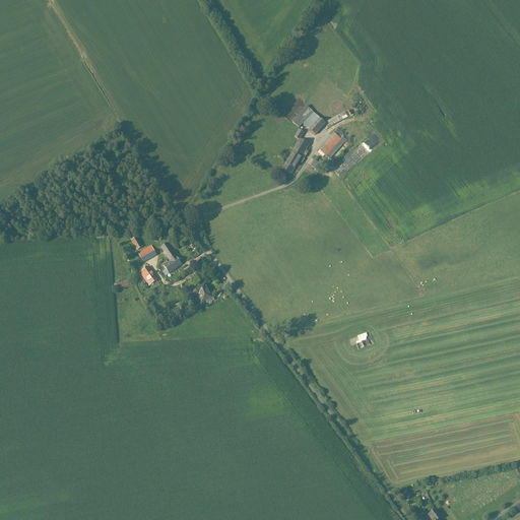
[(307,107),(293,123),(299,128),(303,124),(313,113),(307,107)]
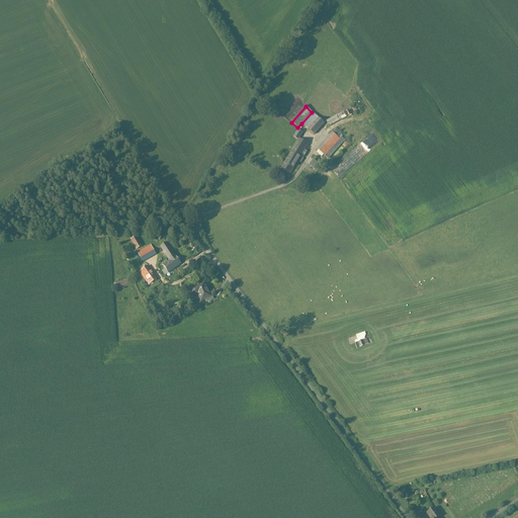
[(325,123),(312,112),(301,123),(314,135),(325,123)]
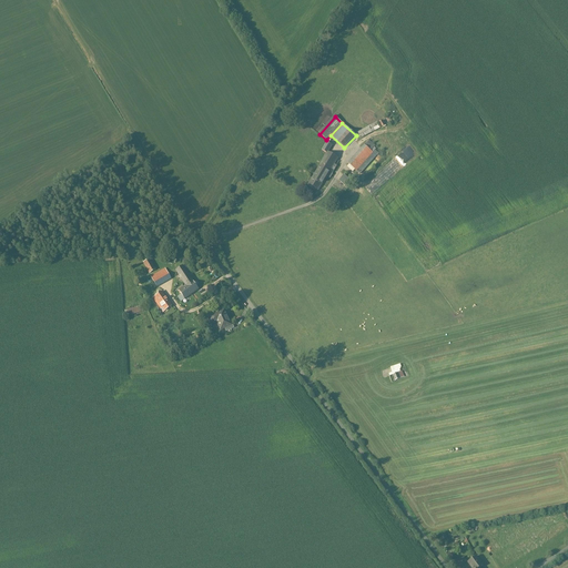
[(377,123),(358,133),(361,138),(379,128),(377,123)]
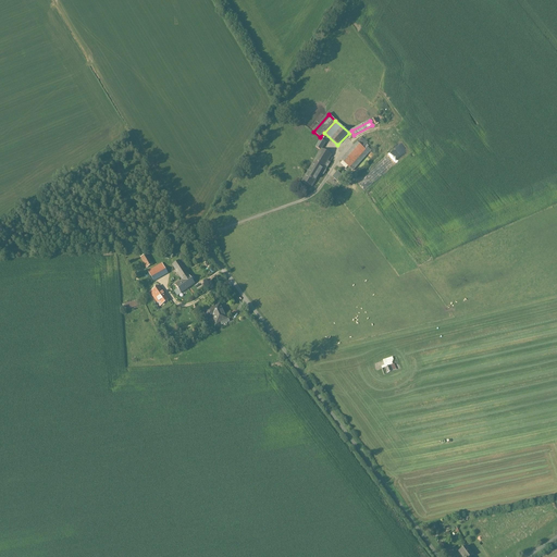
[(361,138),(342,160),(353,171),(371,150),(368,147),(369,147),(367,145),(368,144),(361,138)]
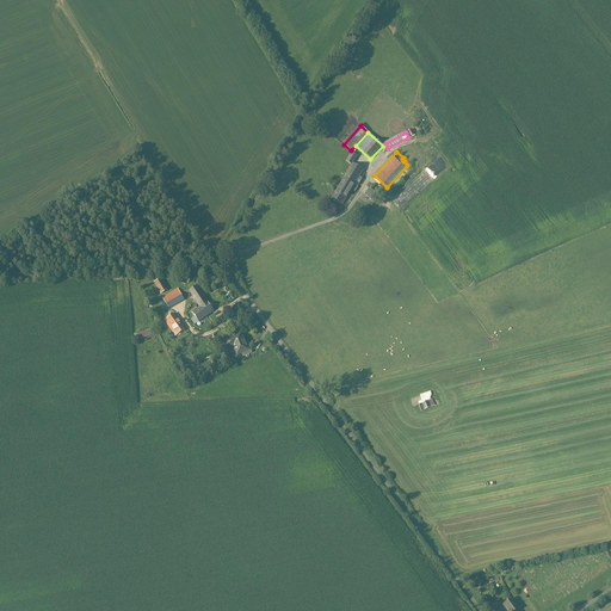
[(357,156),(352,153),(346,162),(352,165),(353,164),(357,156)]
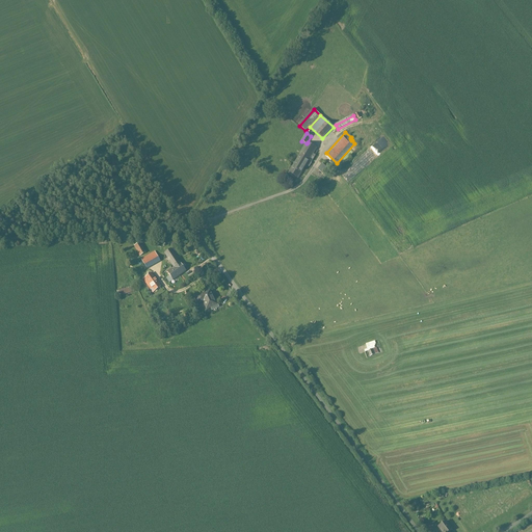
[(307,143),(302,151),(289,173),(298,178),(309,161),(311,163),(314,158),(315,156),(313,154),(317,149),(308,142),(307,143)]
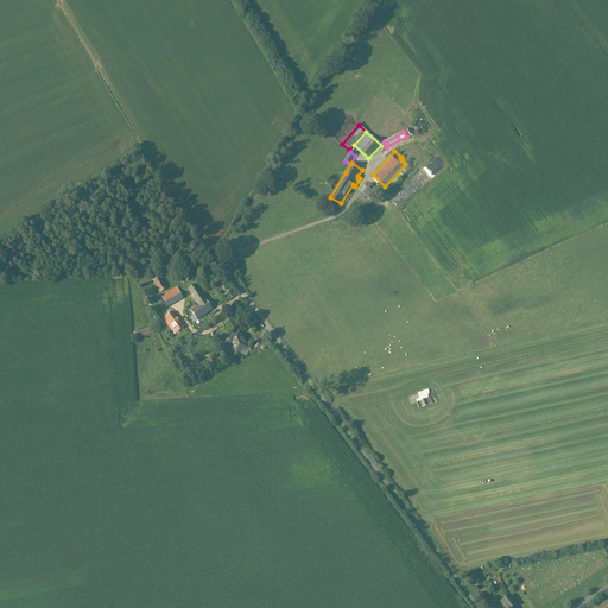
[(363,194),(371,200),(377,194),(368,188),(363,194)]
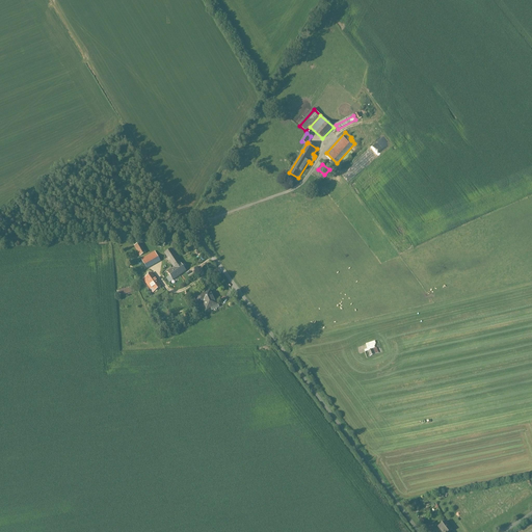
[(145,253),(139,243),(134,246),(140,257),(145,253)]
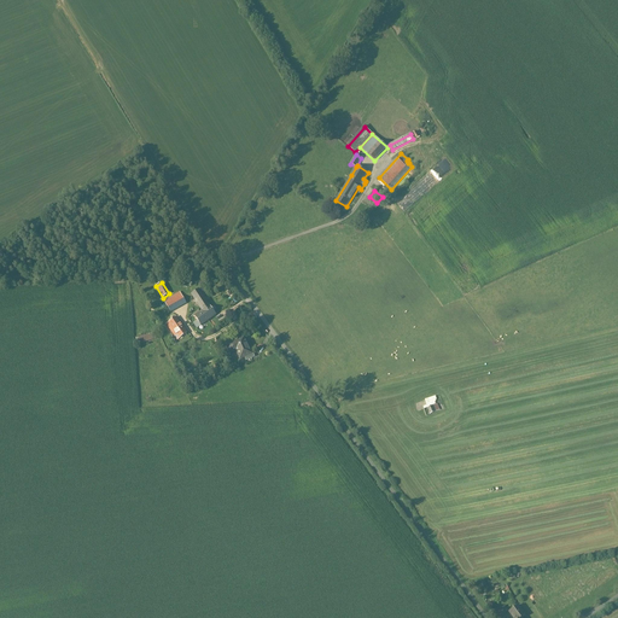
[(199,291),(198,290),(191,295),(199,308),(202,312),(197,314),(193,316),(200,325),(215,315),(215,316),(222,312),(215,299),(208,304),(202,296),(199,291)]
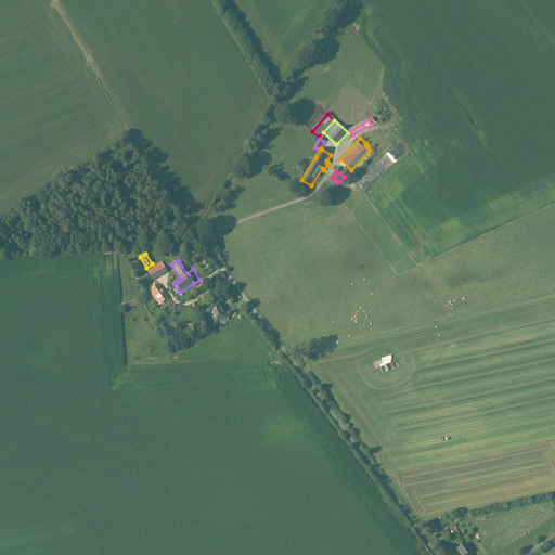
[(160,263),(146,271),(153,281),(166,272),(160,263)]
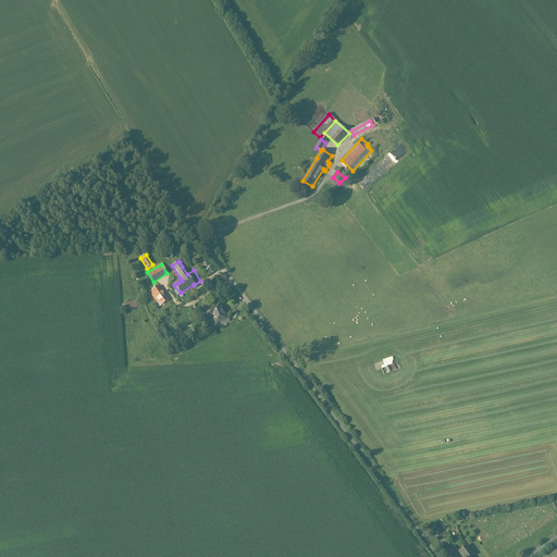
[(166,301),(157,287),(150,293),(159,306),(166,301)]
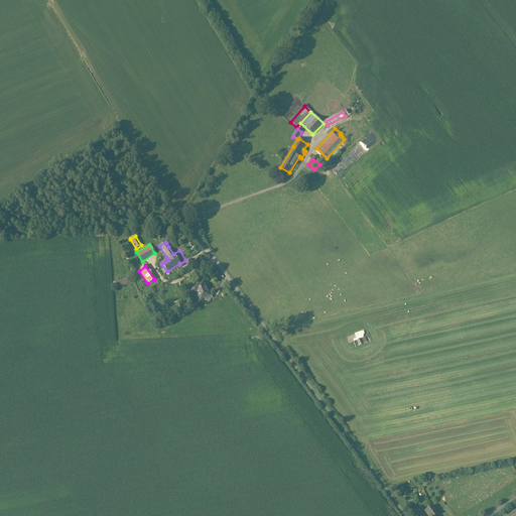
[(204,282),(188,288),(191,295),(197,293),(200,300),(204,298),(210,296),(209,295),(204,282)]
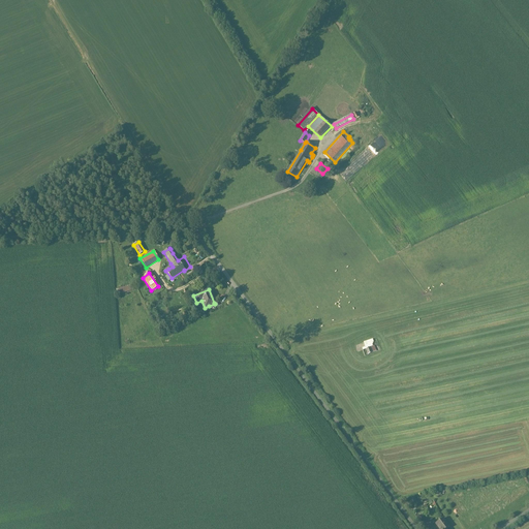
[(364,341),(365,347),(363,347),(363,349),(374,346),(373,339),(364,341)]
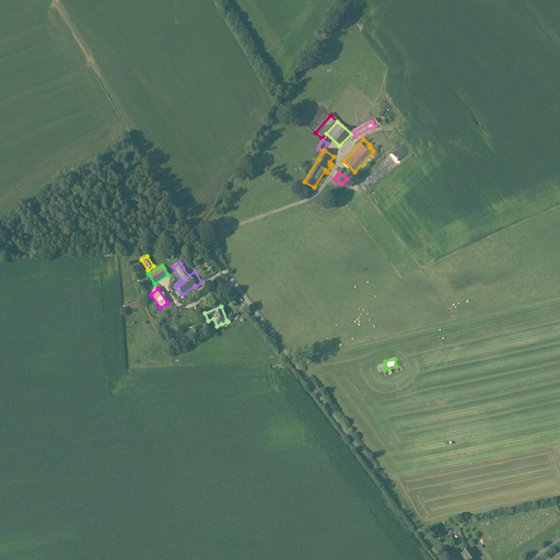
[(469,548),(462,555),(466,559),(470,559),(473,559),(476,557),(469,548)]
